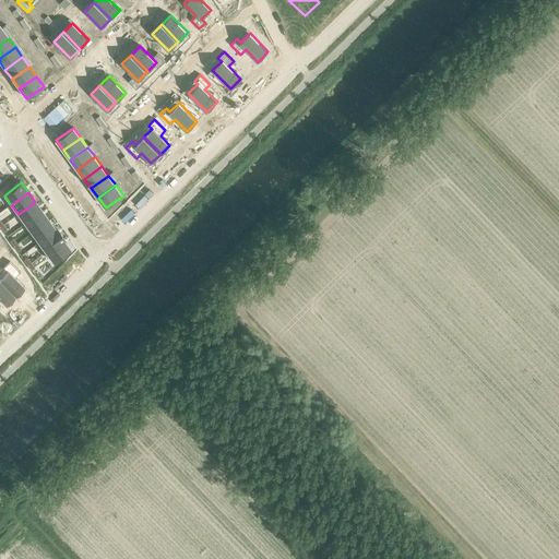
[(35,202),(19,214),(25,224),(43,212),(35,202)]
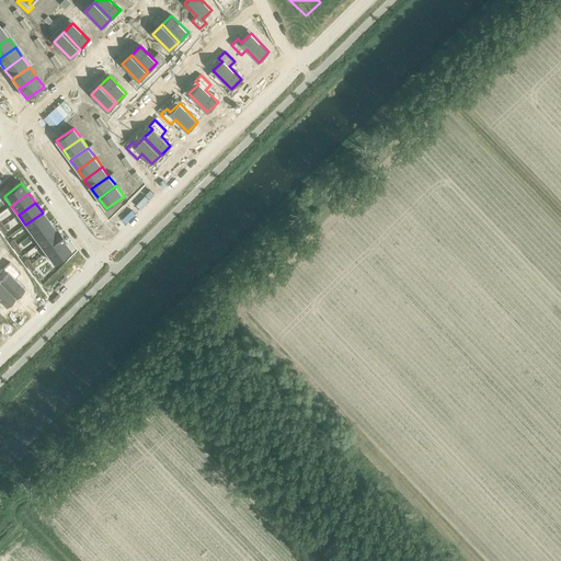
[(43,213),(25,225),(33,235),(49,222),(43,213)]
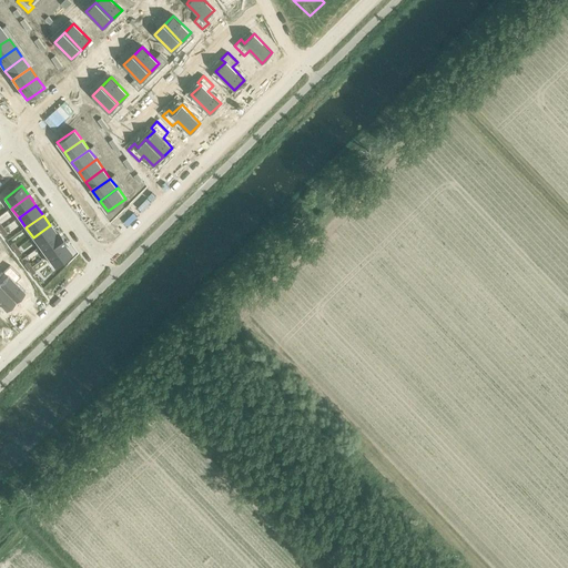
[(50,225),(33,237),(40,247),(58,234),(58,233),(57,234),(50,225)]
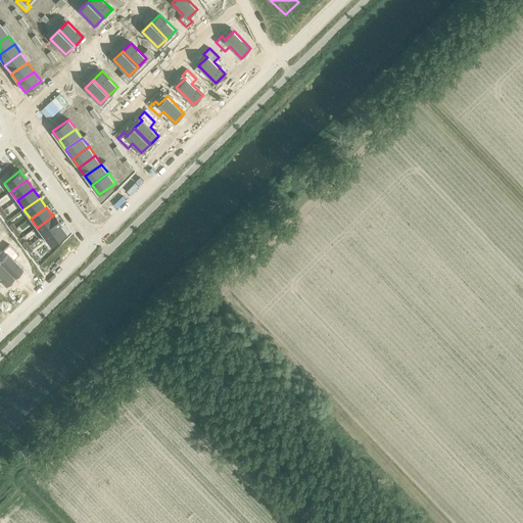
[(53,216),(37,228),(43,236),(59,225),(60,224),(53,216)]
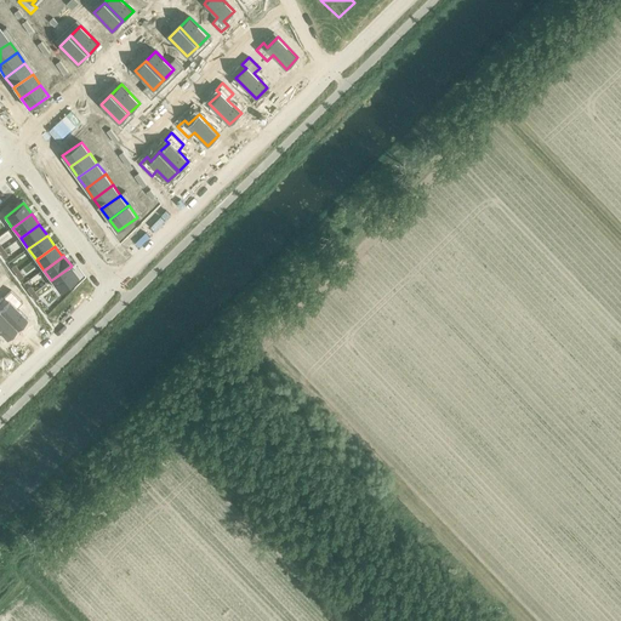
[(70,267),(51,280),(60,291),(78,278),(70,268),(72,267),(72,266),(70,267)]
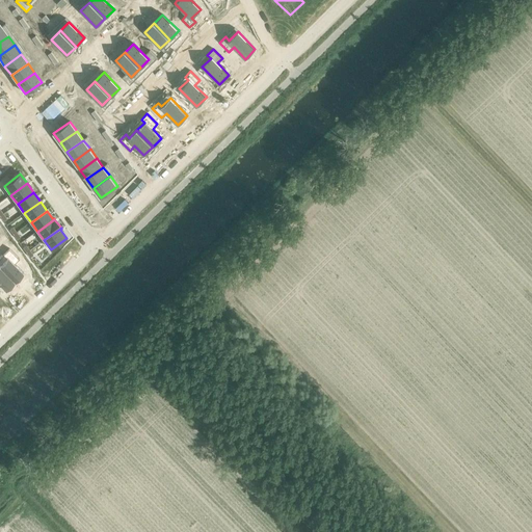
[(6,258),(0,263),(0,267),(14,282),(23,273),(14,264),(19,259),(8,248),(3,255),(6,258)]
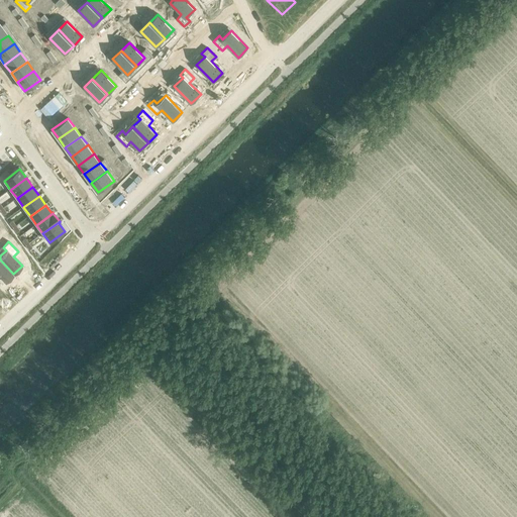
[(0,277),(5,282),(13,274),(0,260),(0,277)]
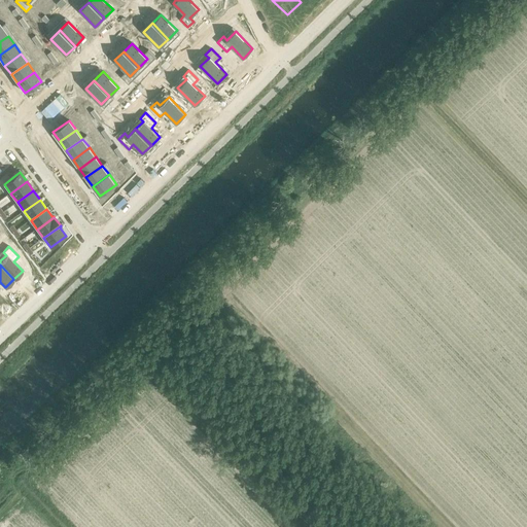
All buildings are outlined.
